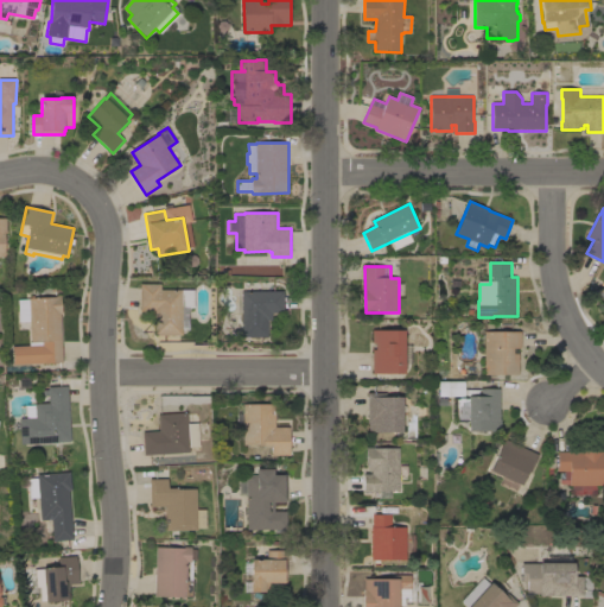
[(189,330),(183,330),(183,336),(154,336),(154,313),(141,313),(141,284),(163,284),(163,290),(196,290),(196,308),(189,308),(189,330)]
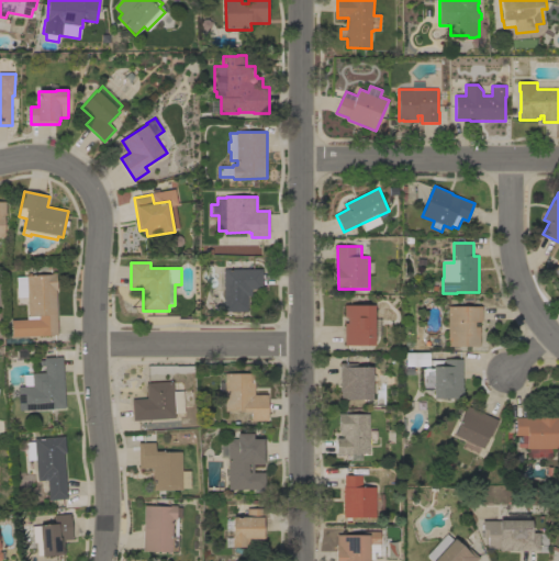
[(203,310),(203,292),(224,292),(224,269),(264,269),(264,290),(253,290),(253,296),(249,296),(249,312),(225,312),(225,310),(220,310),(203,310)]
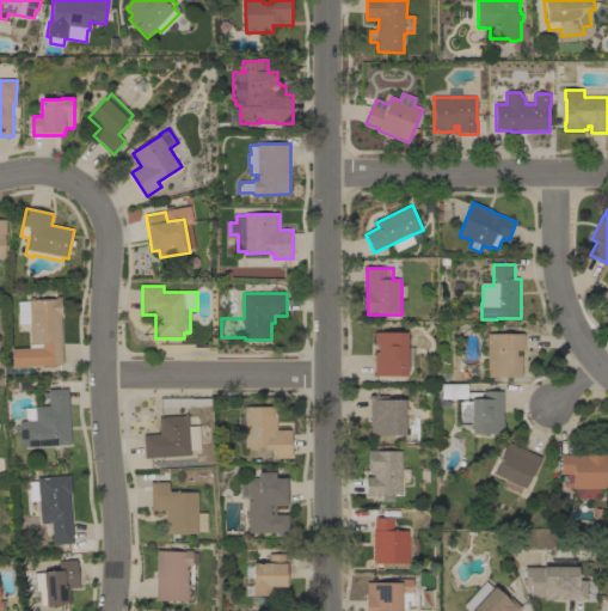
[(20,324),(19,303),(30,301),(30,300),(32,300),(32,299),(35,299),(36,300),(57,299),(57,298),(62,298),(63,317),(62,317),(65,365),(14,367),(13,349),(43,348),(43,344),(32,344),(31,323),(20,324)]
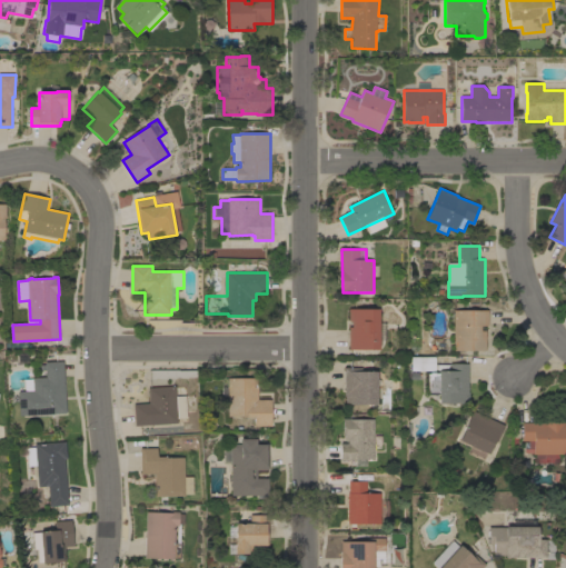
[(386,324),(386,340),(380,341),(380,350),(350,350),(350,328),(353,328),(353,321),(349,321),(349,309),(380,309),(380,324),(386,324)]
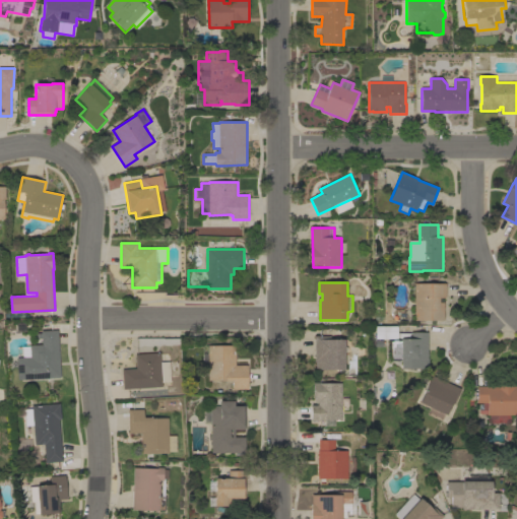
[(415,283),(447,283),(447,299),(440,299),(441,303),(445,303),(445,321),(415,321),(415,283)]
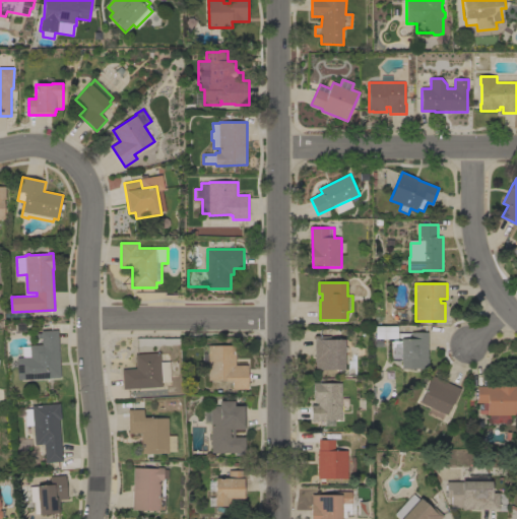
[(398,326),(398,339),(376,339),(375,326),(398,326)]
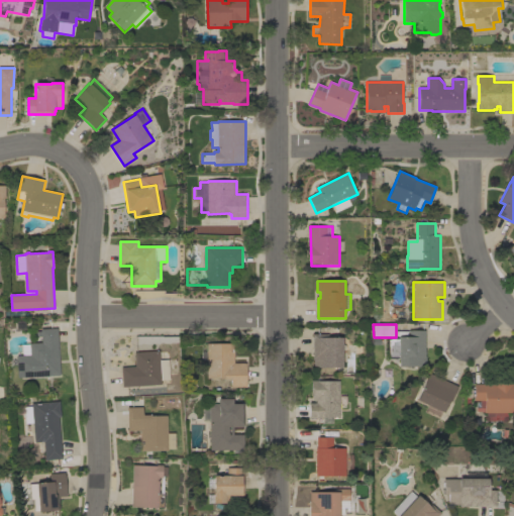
[(17,356),(31,355),(30,343),(42,343),(42,336),(37,337),(37,332),(42,331),(41,329),(60,328),(61,376),(48,377),(48,371),(30,372),(30,378),(18,379),(17,356)]
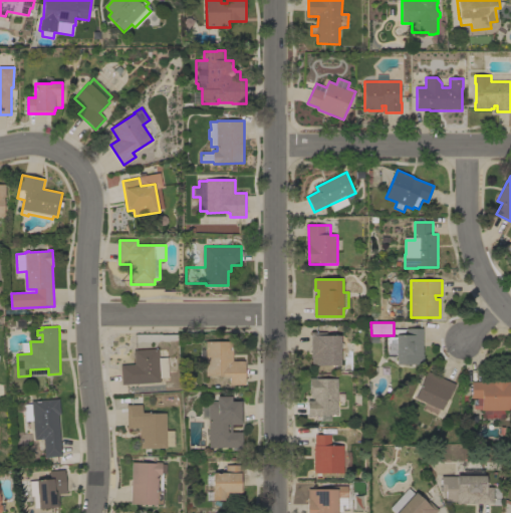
[(424,355),(425,355),(425,365),(397,365),(397,356),(386,356),(386,336),(397,336),(397,335),(408,335),(408,329),(424,329),(424,355)]
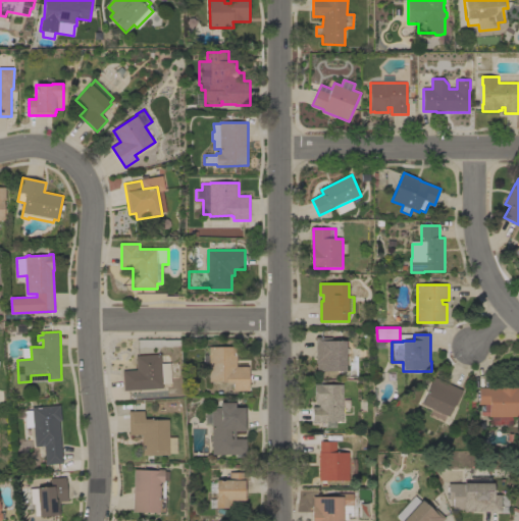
[(347,371),(318,371),(318,363),(317,363),(317,337),(333,337),(333,342),(347,342),(347,371)]
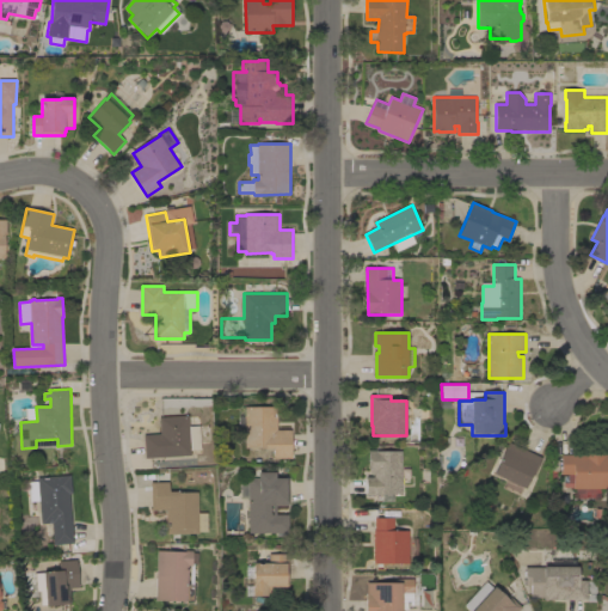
[(246,407),(278,407),(278,431),(293,431),(293,458),(275,459),(275,450),(265,450),(265,448),(246,448),(246,407)]
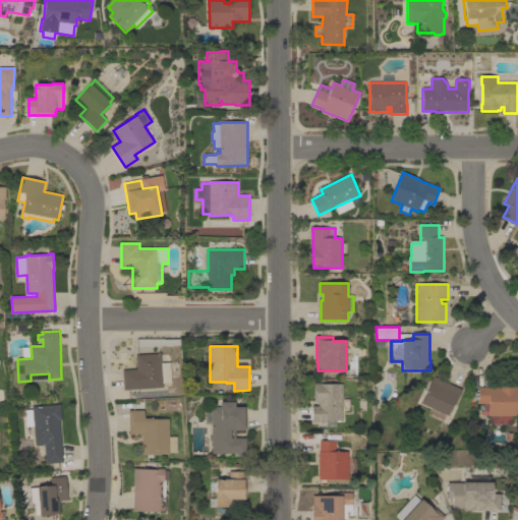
[(170,362),(171,383),(164,383),(164,388),(125,391),(123,370),(137,369),(136,355),(162,353),(162,362),(170,362)]
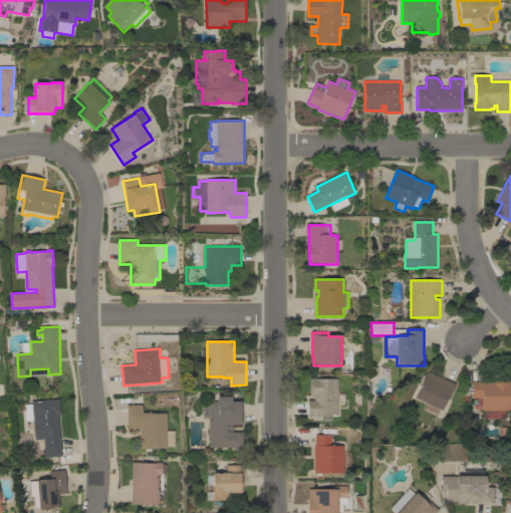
[(428,370),(457,385),(450,400),(448,398),(442,411),(441,411),(438,417),(424,411),(427,404),(415,399),(428,370)]
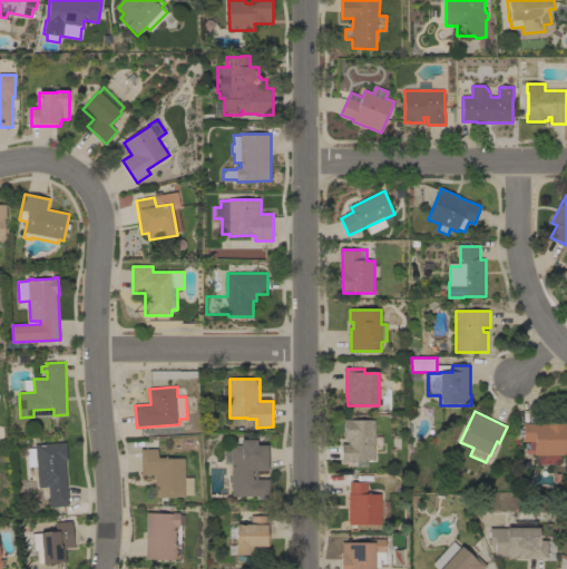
[(367,468),(357,468),(355,461),(353,461),(353,462),(342,462),(342,444),(350,444),(350,441),(346,441),(346,438),(344,438),(344,420),(353,420),(377,420),(377,437),(382,437),(382,444),(377,444),(377,461),(367,461),(367,468)]
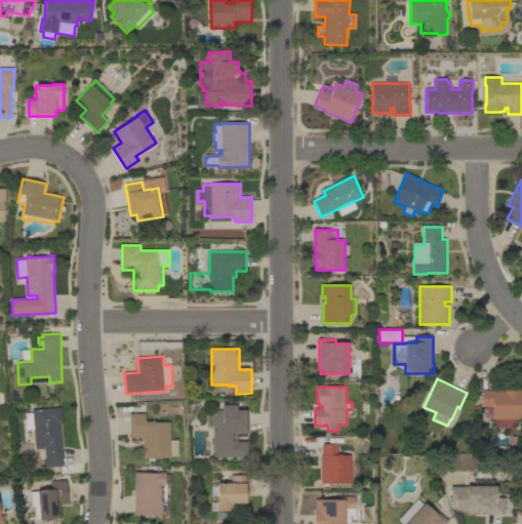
[(521,419),(510,419),(510,428),(494,428),(494,419),(492,419),(492,414),(489,414),(489,407),(483,407),(482,390),(521,390),(521,419)]
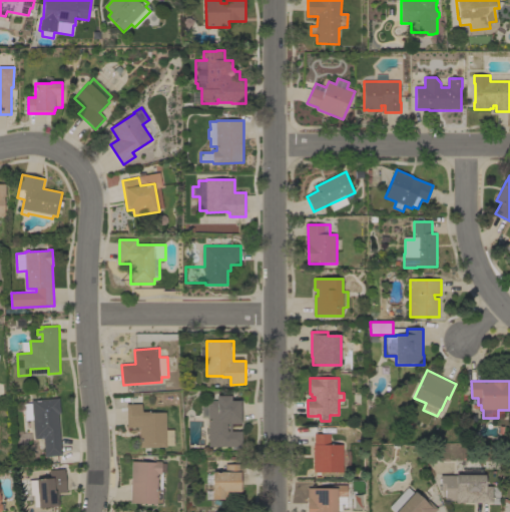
[(201,418),(201,404),(209,404),(209,401),(216,401),(216,396),(231,396),(231,401),(242,401),(242,424),(232,424),(232,432),(243,432),(243,447),(241,447),(241,450),(233,450),(233,447),(209,447),(209,418),(201,418)]
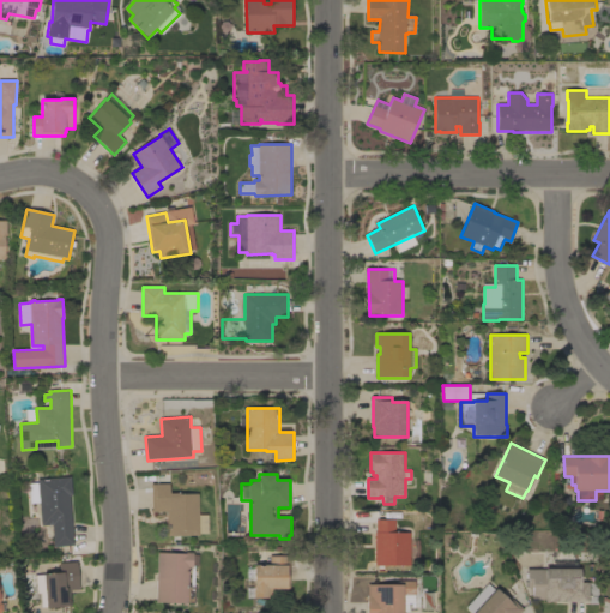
[(31,504),(29,484),(38,482),(38,480),(72,476),(73,496),(71,496),(74,546),(55,547),(53,526),(42,527),(41,503),(31,504)]
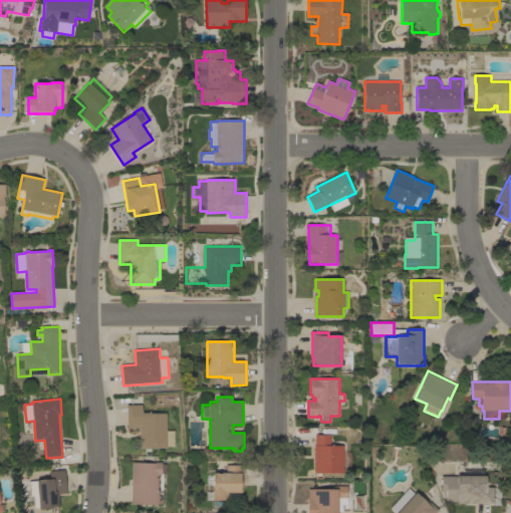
[(168,431),(174,431),(175,446),(168,447),(168,449),(141,449),(141,429),(128,429),(128,406),(144,405),(144,413),(153,413),(153,414),(168,414),(168,431)]
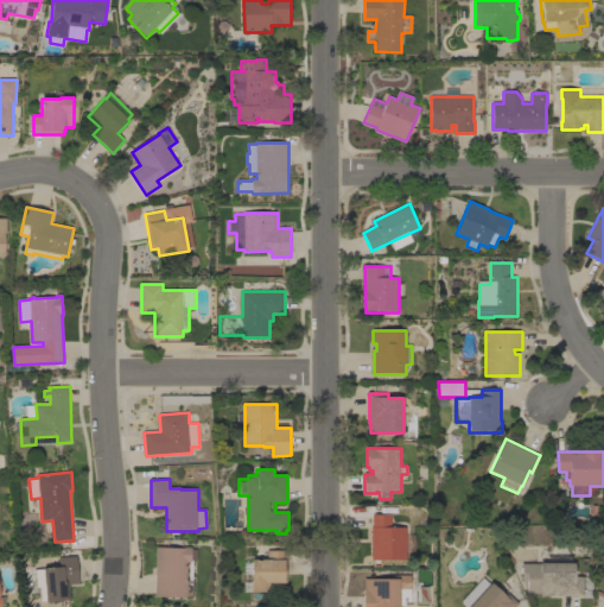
[(407,561),(372,561),(372,528),(373,528),(373,514),(392,514),(392,528),(407,528),(407,561)]
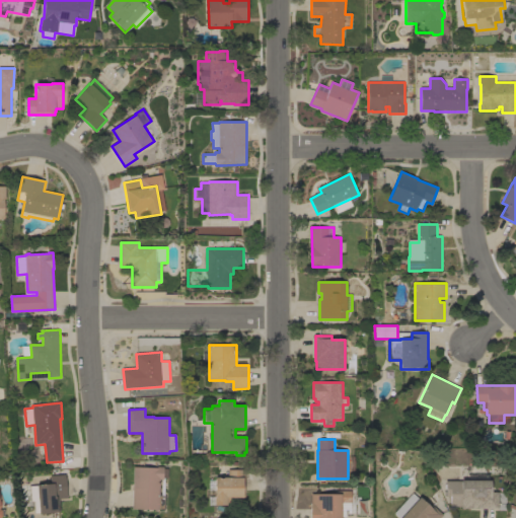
[(164,468),(169,469),(169,478),(165,478),(164,496),(165,496),(165,509),(160,509),(159,510),(133,509),(135,467),(158,468),(158,466),(165,467),(164,468)]
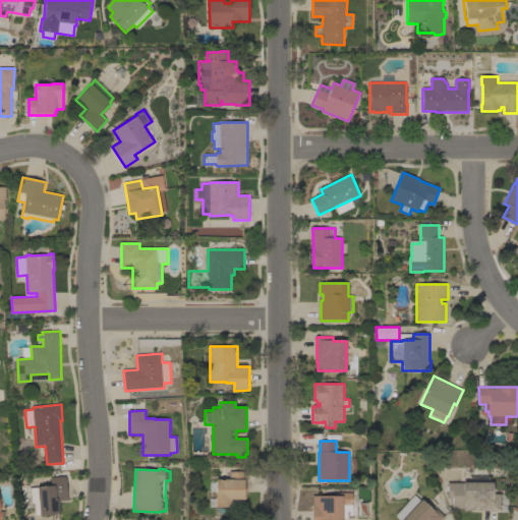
[(215,497),(216,497),(216,493),(210,493),(210,482),(216,482),(216,479),(230,479),(230,471),(247,472),(247,499),(240,499),(240,508),(215,507),(215,508),(210,508),(210,499),(215,499),(215,497)]
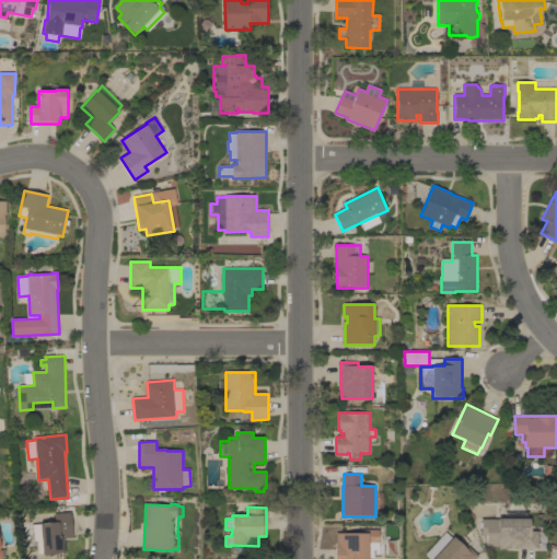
[(37,554),(36,540),(34,540),(32,524),(56,522),(56,514),(71,513),(73,538),(64,538),(66,552),(43,555),(42,554),(37,554)]
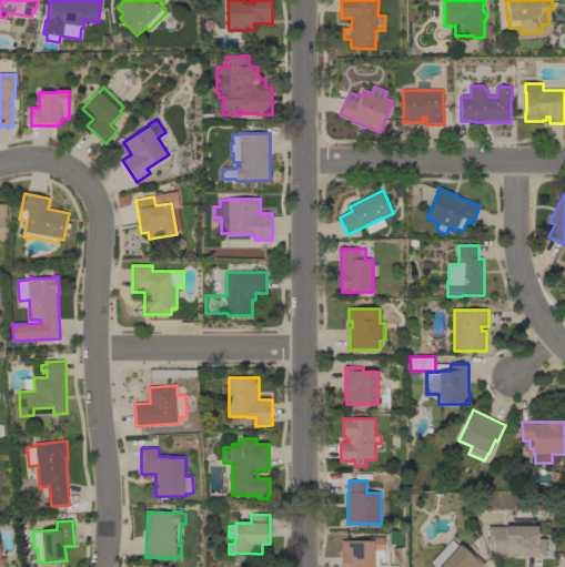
[(537,526),(537,538),(547,538),(547,557),(524,557),(524,556),(505,556),(505,555),(494,555),(494,544),(490,544),(490,527),(505,527),(505,526),(537,526)]
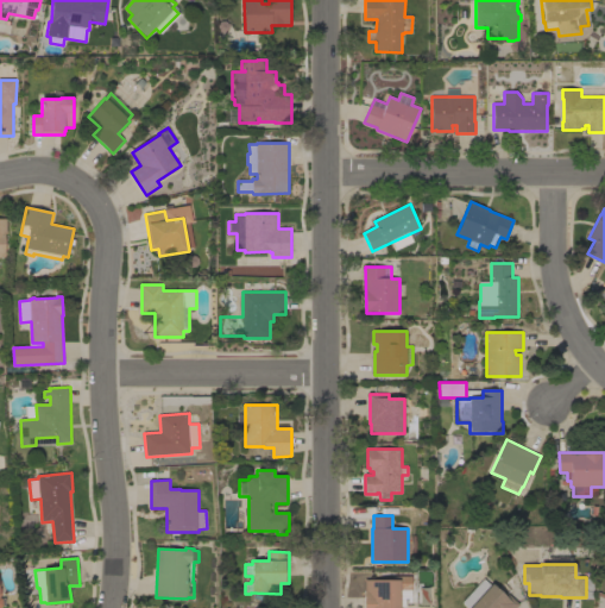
[(365,607),(366,588),(366,580),(396,580),(396,576),(414,576),(414,590),(401,590),(401,607),(365,607)]
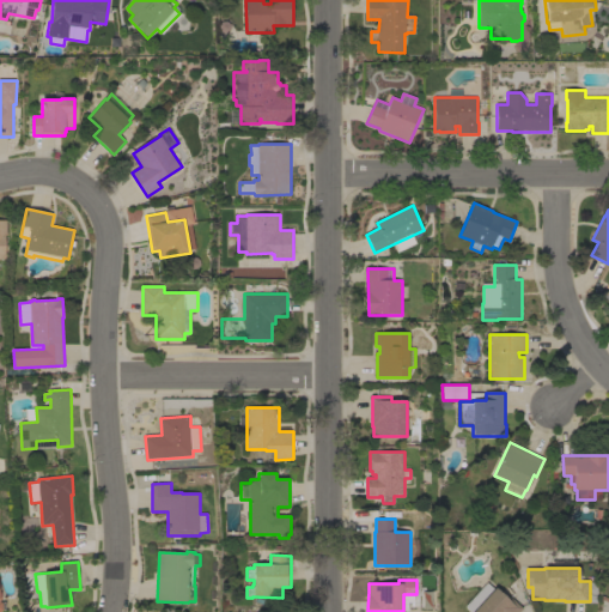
[(472,611),(466,606),(488,582),(494,588),(495,587),(507,599),(510,597),(524,609),(521,611),(472,611)]
